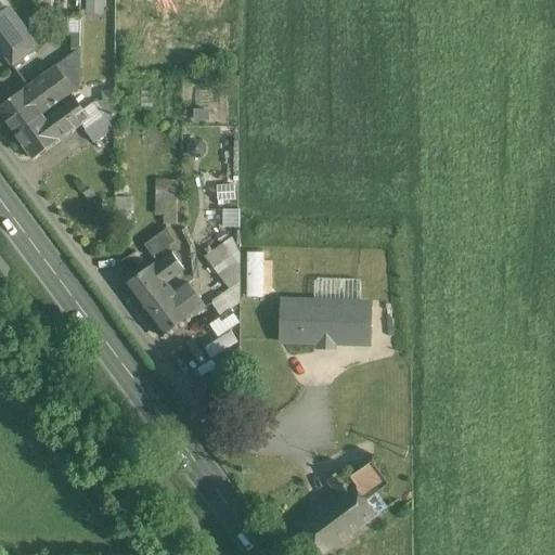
[(0,24),(11,16),(0,1),(0,24)]
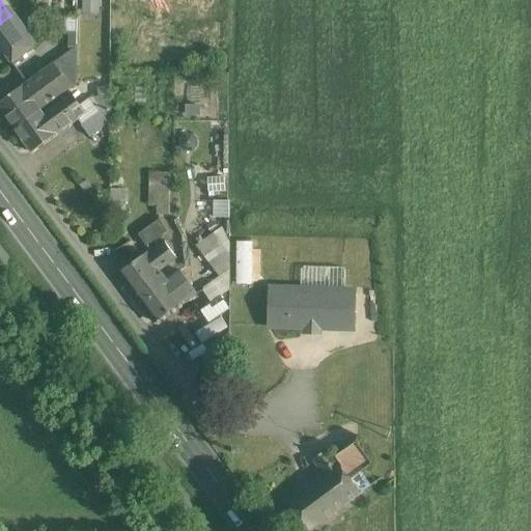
[(27,37),(10,16),(0,23),(0,46),(5,54),(27,38),(27,37)]
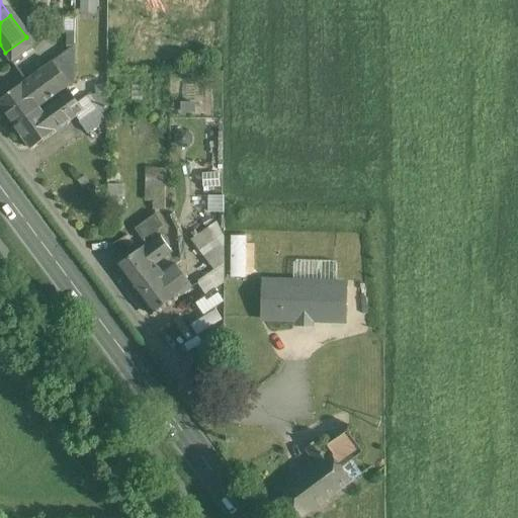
[(61,92),(74,83),(74,47),(44,69),(61,92)]
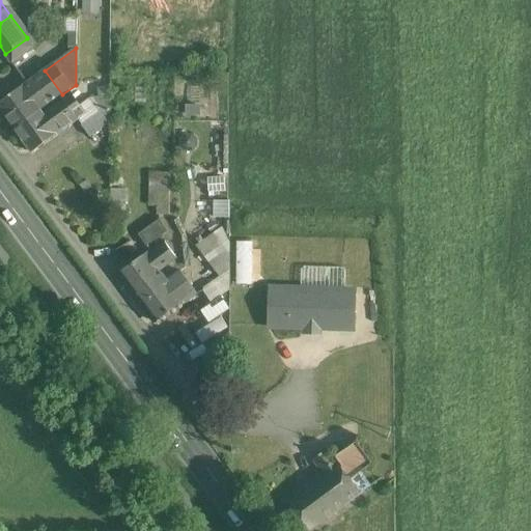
[(62,94),(45,71),(0,102),(0,109),(19,135),(32,124),(26,115),(38,107),(40,110),(62,94)]
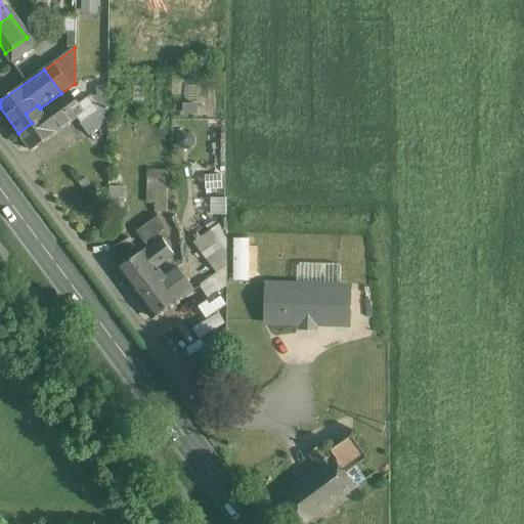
[(70,93),(62,99),(68,106),(75,101),(70,94),(70,93)]
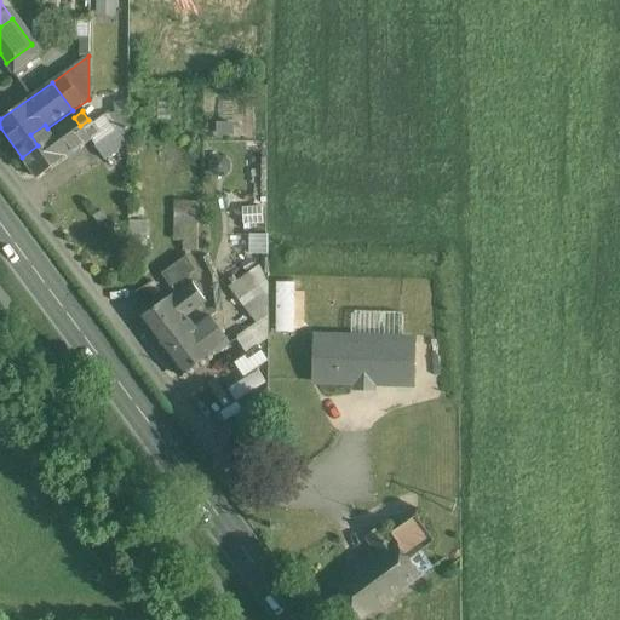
[(128,112),(118,113),(116,113),(109,114),(116,131),(126,131),(128,131),(128,112)]
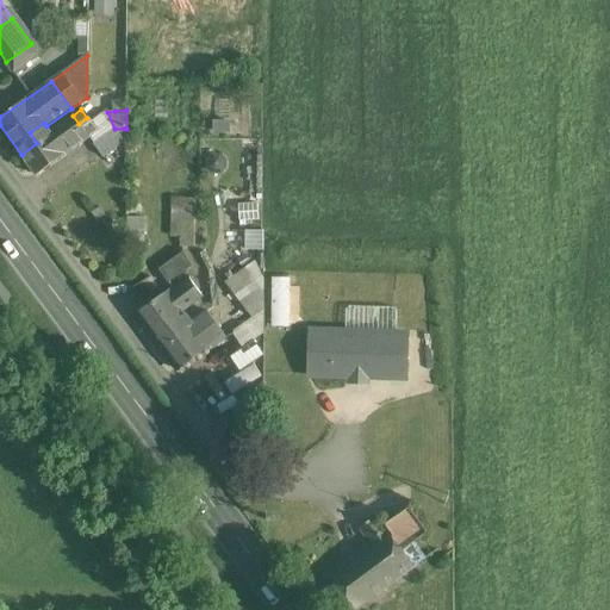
[(30,132),(37,143),(22,155),(36,175),(88,137),(72,114),(55,126),(56,128),(50,131),(47,126),(44,123),(30,132)]
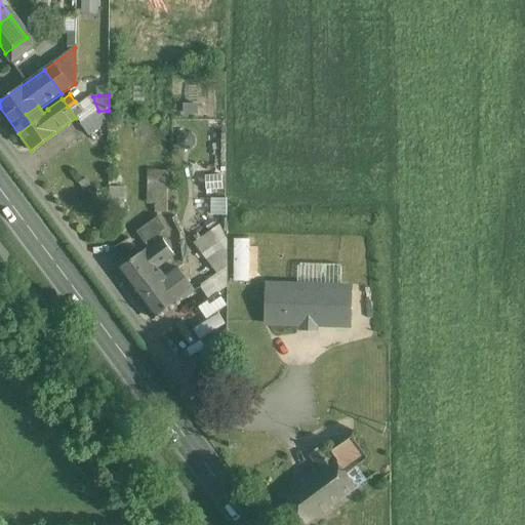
[(89,135),(93,132),(109,121),(109,111),(98,111),(80,123),(80,124),(89,135)]
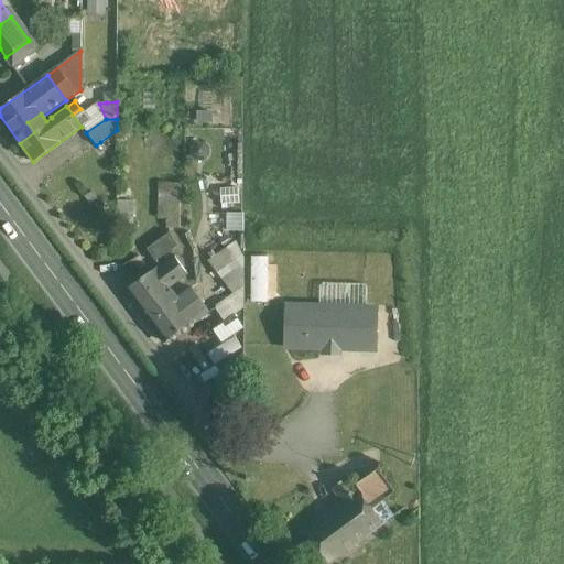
[(167,202),(167,205),(167,206),(167,228),(180,228),(180,184),(169,184),(169,191),(160,192),(160,202),(167,202)]
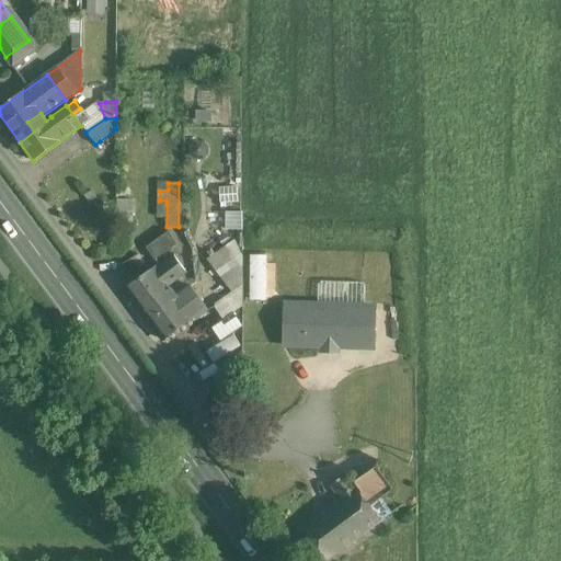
[(133,199),(117,199),(116,199),(117,221),(133,221),(133,203),(133,199)]
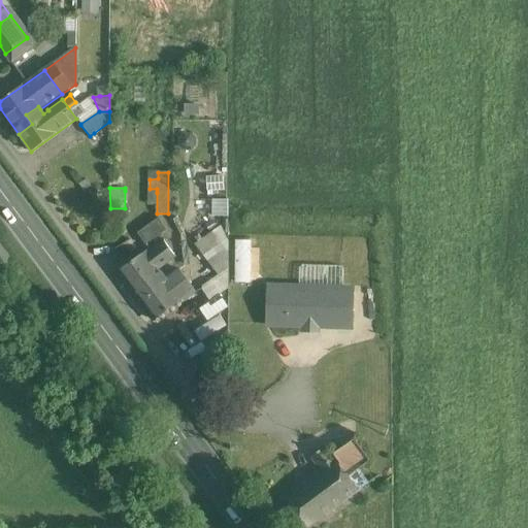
[(159,219),(143,229),(137,233),(145,245),(167,230),(159,219)]
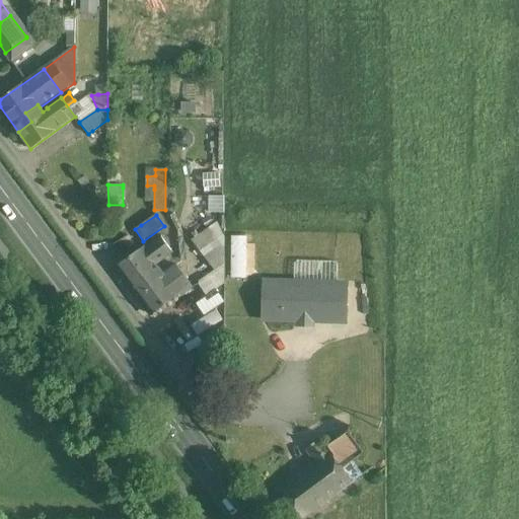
[(224,265),(224,260),(224,238),(216,224),(194,243),(215,271),(224,265)]
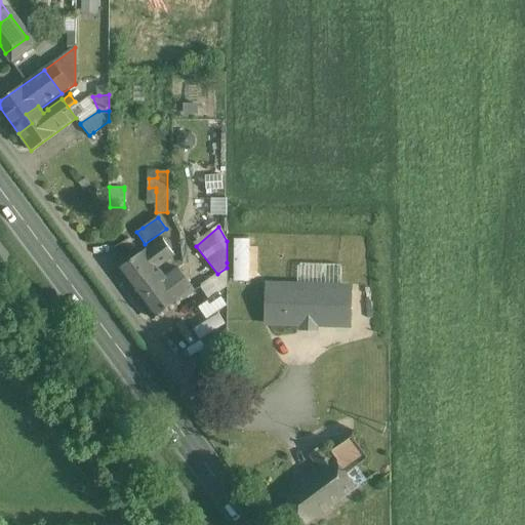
[(250,280),(251,239),(234,238),(234,280),(250,280)]
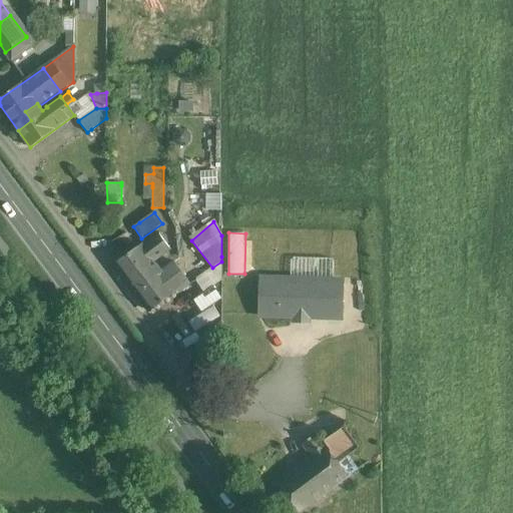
[(158,233),(143,245),(142,245),(141,246),(115,266),(128,283),(141,273),(149,282),(169,267),(161,257),(170,249),(158,233)]
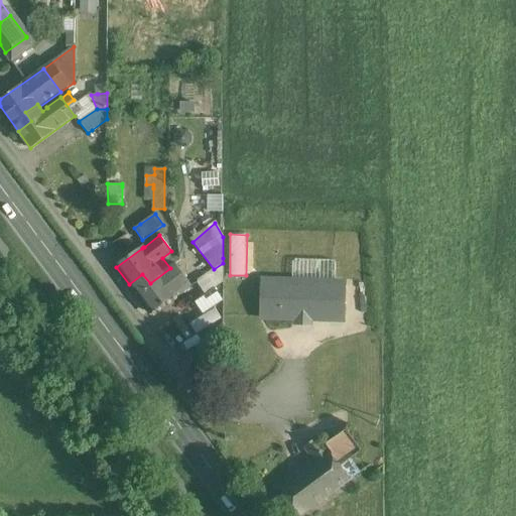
[(129,284),(143,304),(144,304),(150,313),(189,283),(175,264),(170,268),(150,283),(142,274),(129,284)]
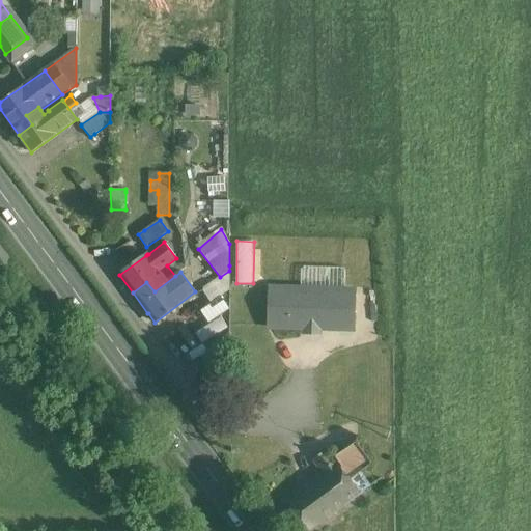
[(211,295),(231,292),(230,279),(210,281),(211,295)]
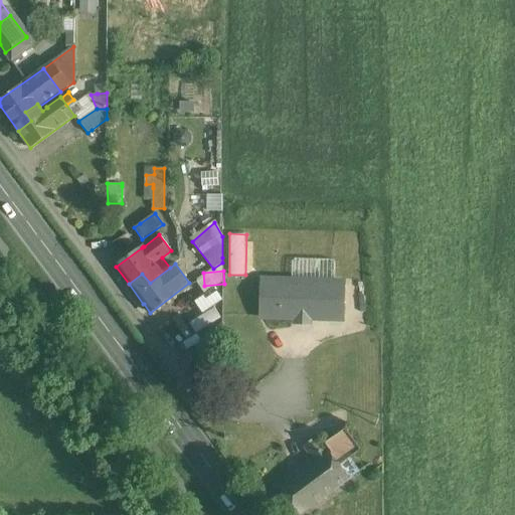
[(343,284),(265,281),(264,316),(341,319),(343,284)]
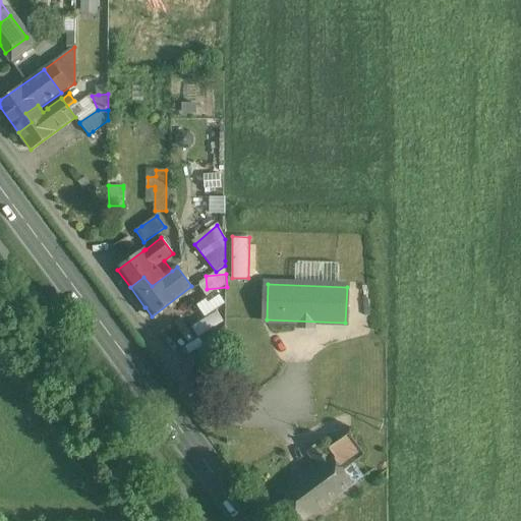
[(323,441),(326,446),(329,450),(343,441),(337,431),(323,441)]
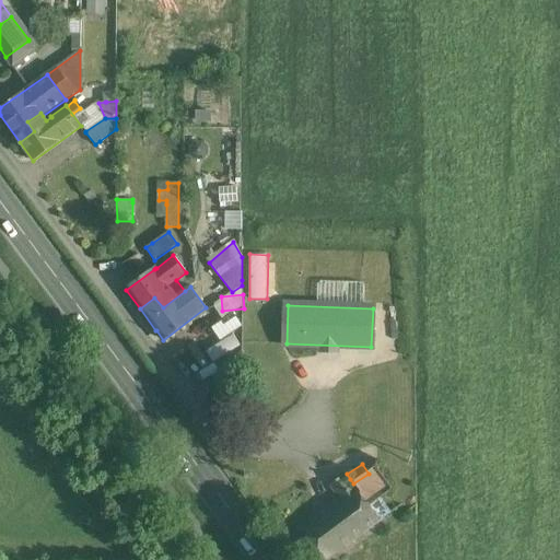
[(342,499),(319,515),(302,527),(324,559),(327,559),(381,522),(347,475),(331,485),(342,499)]
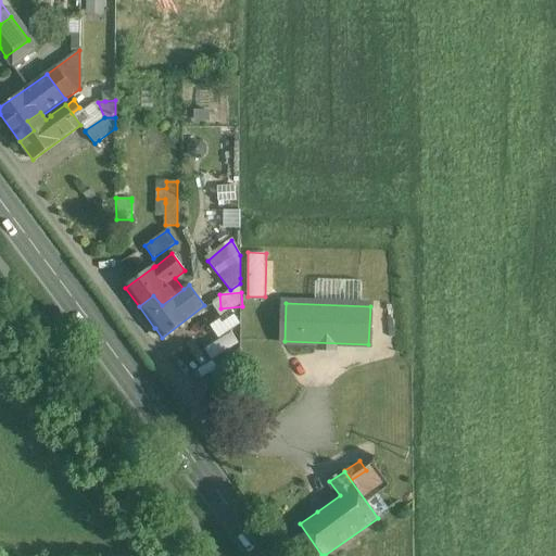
[(369,483),(364,476),(362,474),(351,481),(358,491),(369,483)]
